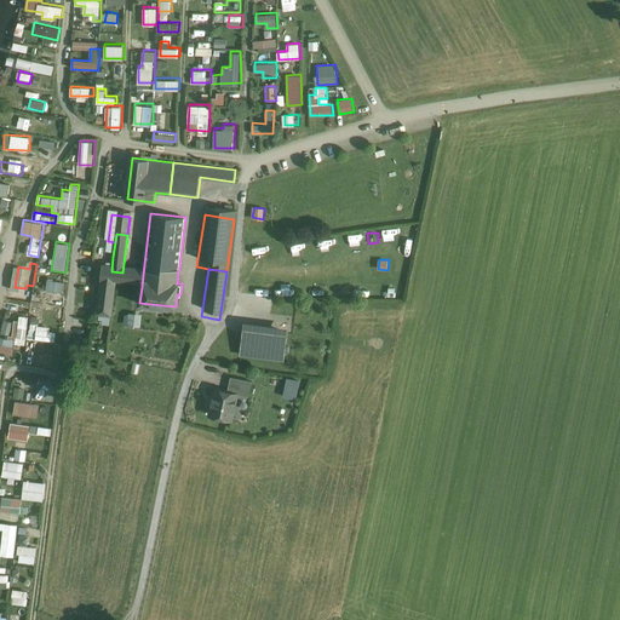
[(112,271),(102,270),(101,281),(115,283),(142,287),(143,275),(122,273),(112,271)]
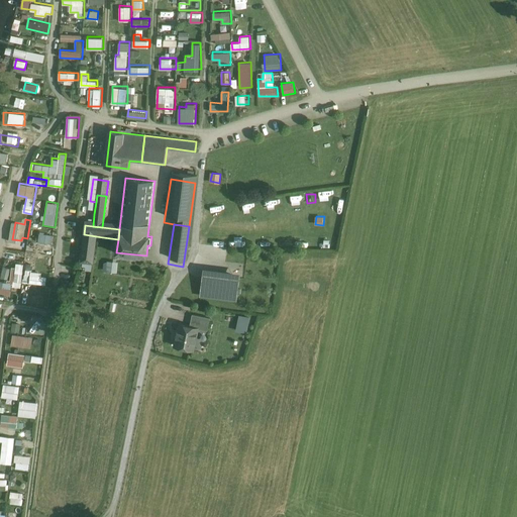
[(52,243),(54,235),(40,232),(38,240),(52,243)]
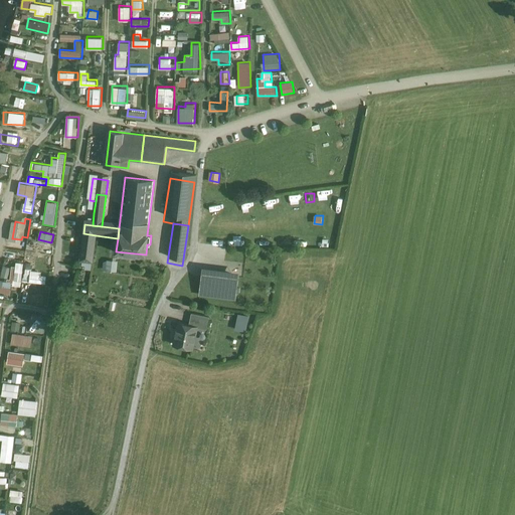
[(96,235),(83,233),(79,264),(91,266),(96,235)]
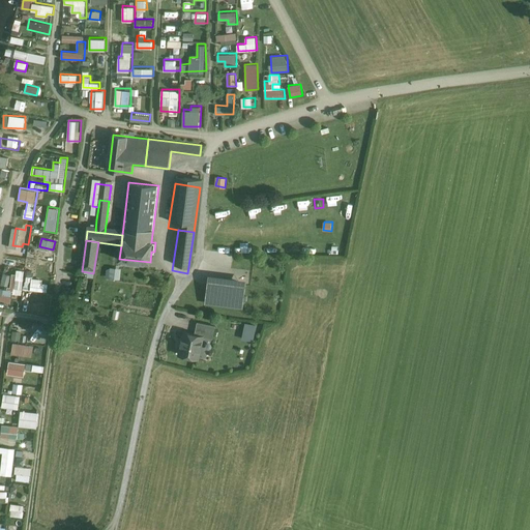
[(48,266),(49,251),(34,249),(33,265),(48,266)]
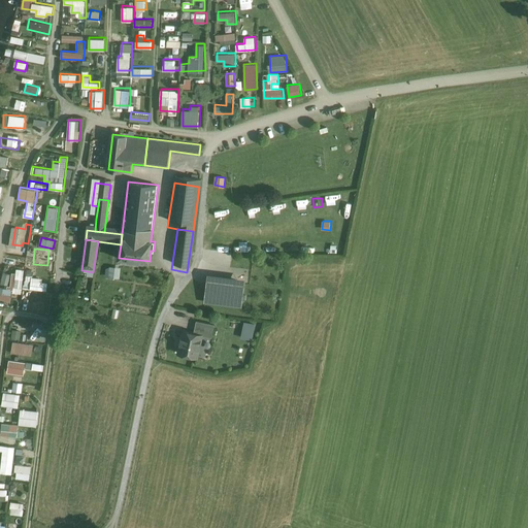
[(6,263),(25,267),(28,256),(8,252),(6,263)]
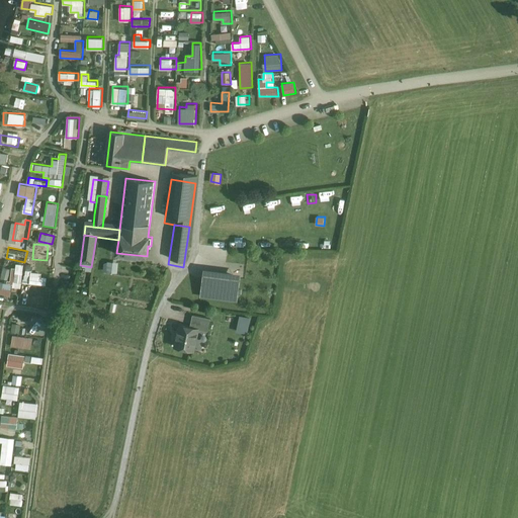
[(118,262),(107,261),(106,271),(117,272),(118,262)]
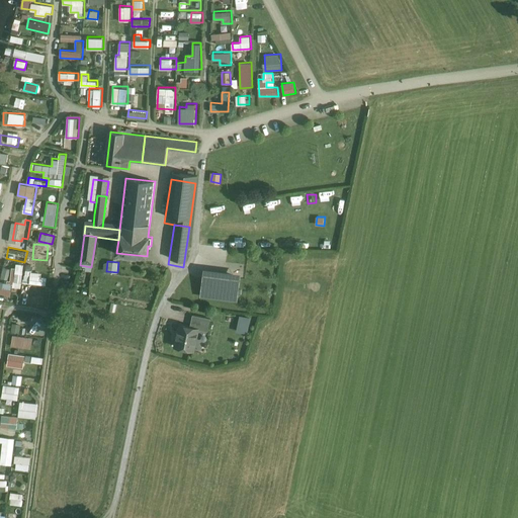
[(16,263),(16,268),(11,267),(10,287),(22,287),(23,264),(16,263)]
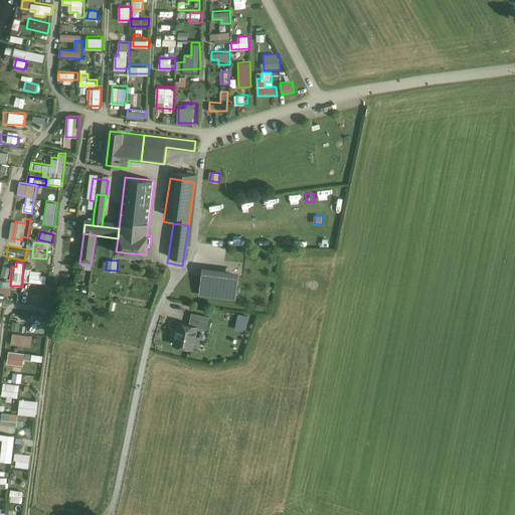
[(9,278),(10,267),(3,266),(2,278),(9,278)]
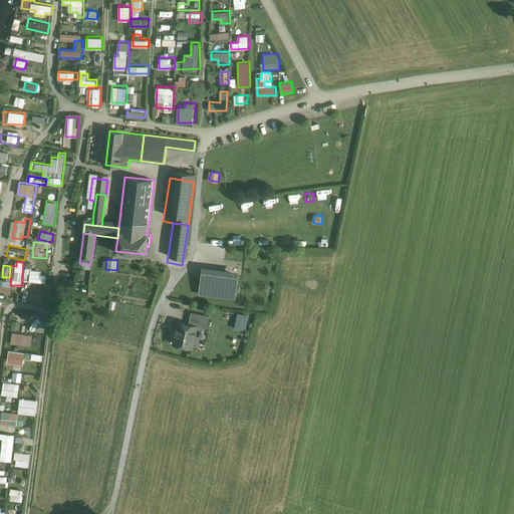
[(46,282),(47,271),(25,269),(24,280),(46,282)]
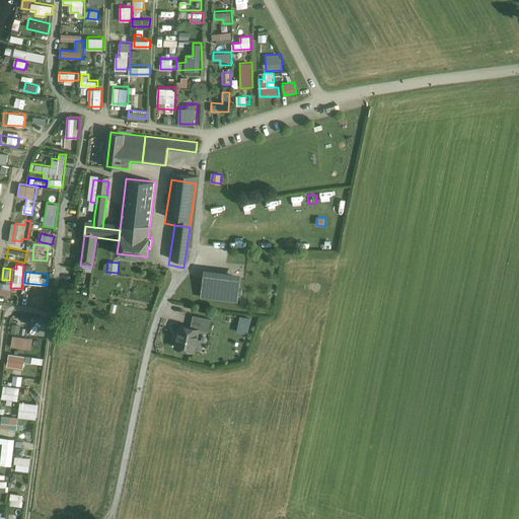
[(204,274),(201,293),(238,298),(241,279),(204,274)]
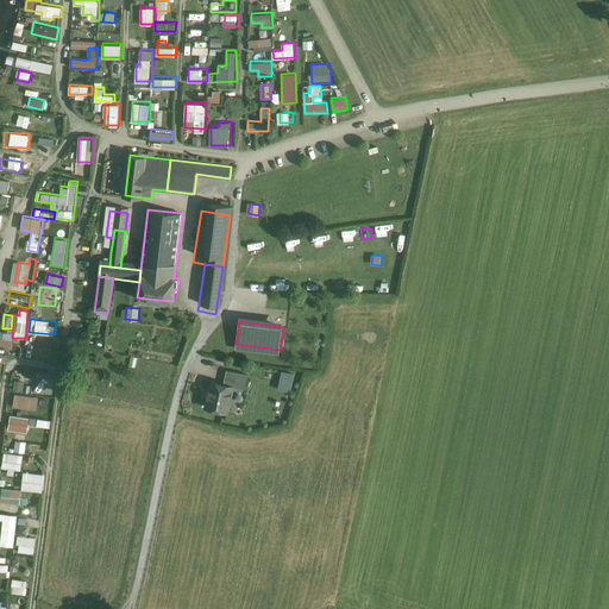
[(0,331),(0,345),(13,346),(13,332),(0,331)]
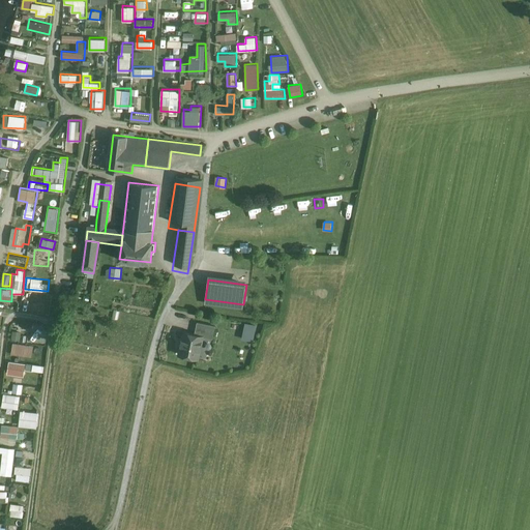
[(47,313),(48,306),(32,304),(31,311),(47,313)]
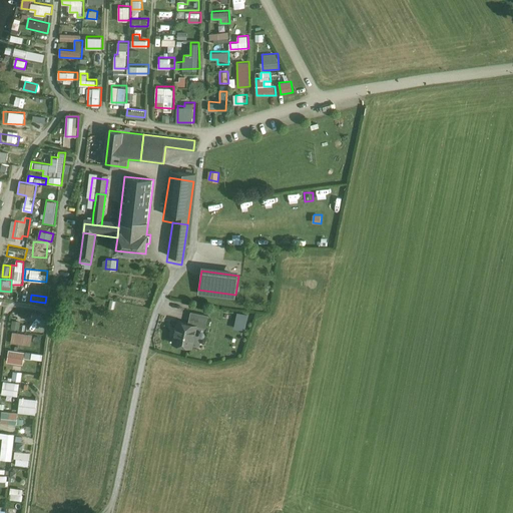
[(208,315),(191,312),(188,324),(196,325),(196,326),(206,328),(208,315)]
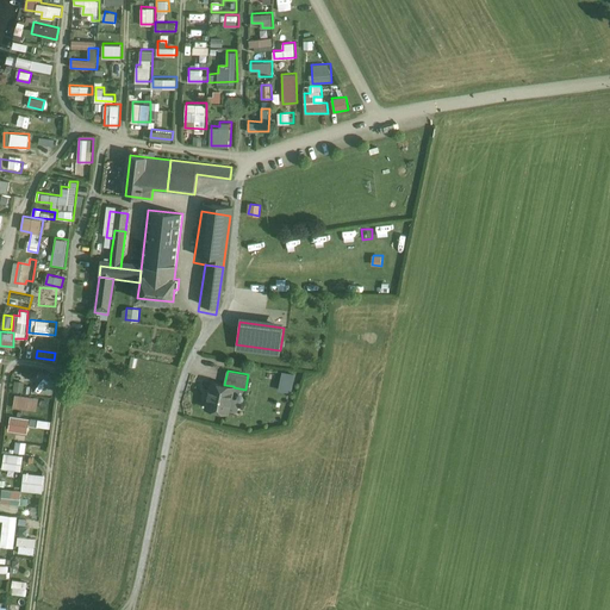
[(292,392),(296,373),(282,371),(279,390),(292,392)]
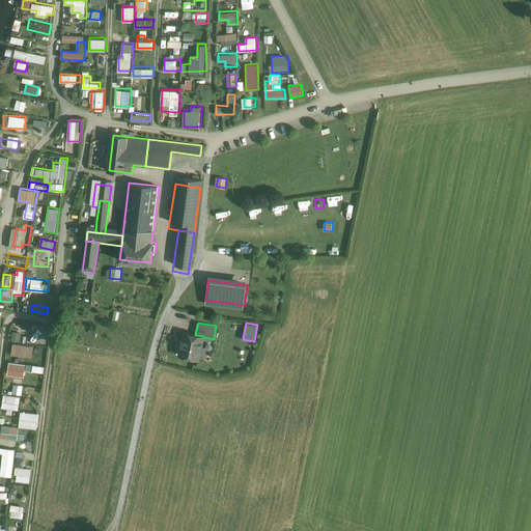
[(29,338),(43,339),(44,325),(31,324),(29,338)]
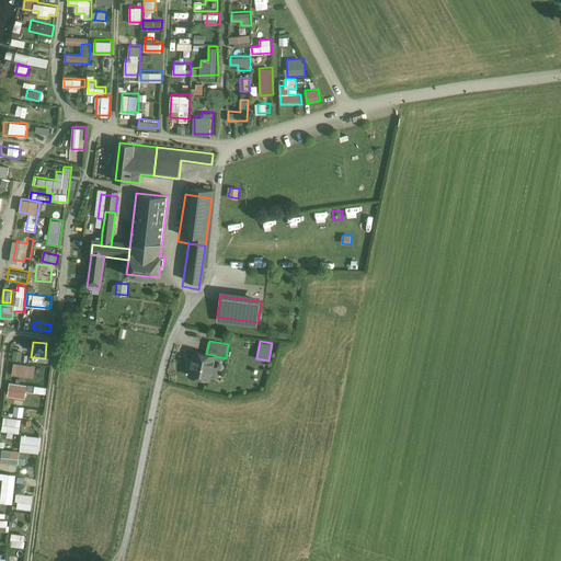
[(13,350),(12,359),(22,361),(23,351),(13,350)]
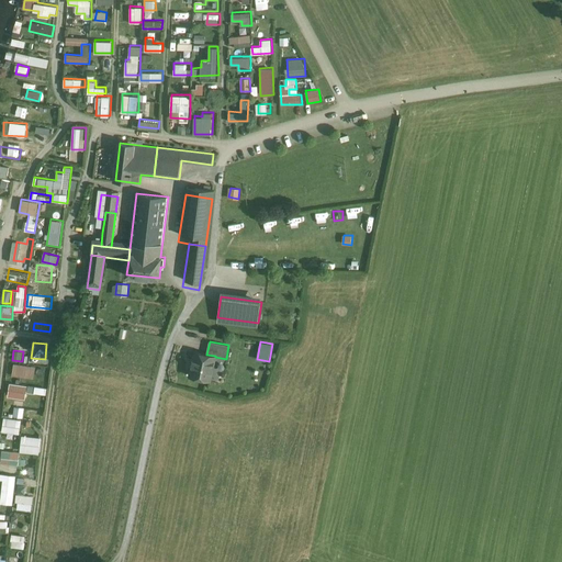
[(206,355),(195,352),(190,375),(210,380),(215,357),(215,356),(206,355)]
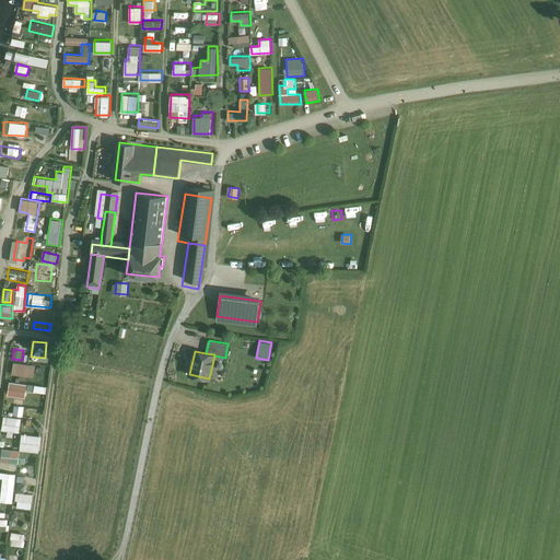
[(13,363),(13,375),(35,376),(35,363),(13,363)]
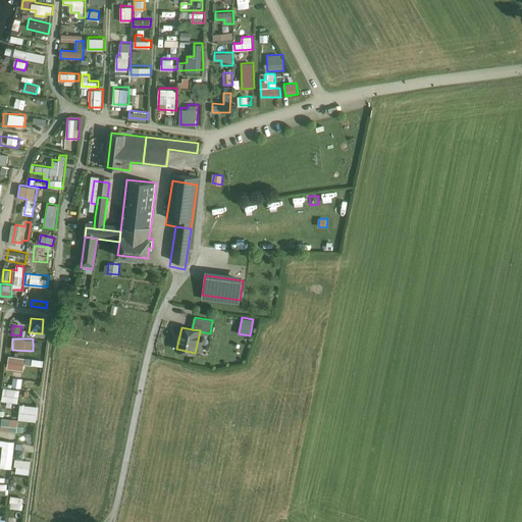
[(8,357),(8,369),(23,370),(24,364),(34,365),(35,358),(8,357)]
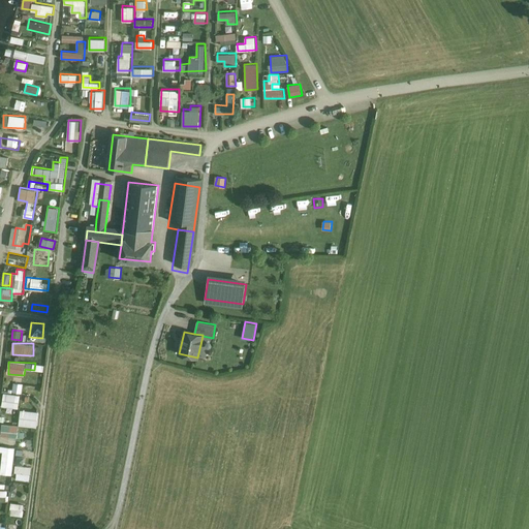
[(12,393),(22,394),(24,384),(14,382),(12,393)]
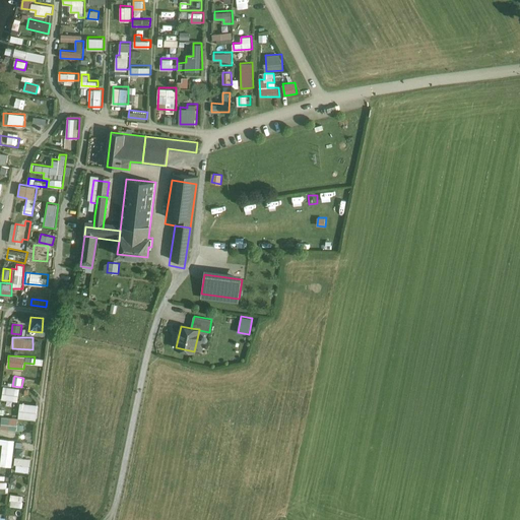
[(19,401),(20,388),(3,386),(2,400),(19,401)]
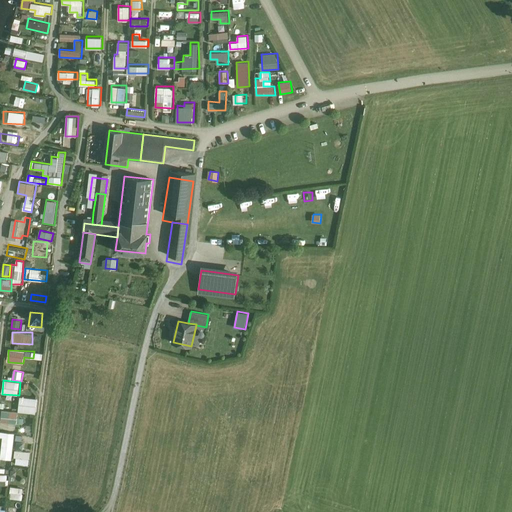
[(36,414),(38,399),(20,396),(18,411),(36,414)]
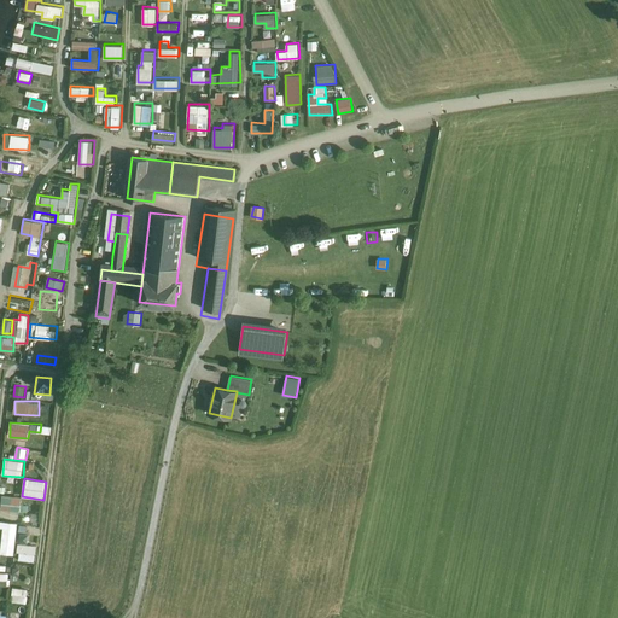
[(1,509),(22,509),(22,496),(1,496),(1,509)]
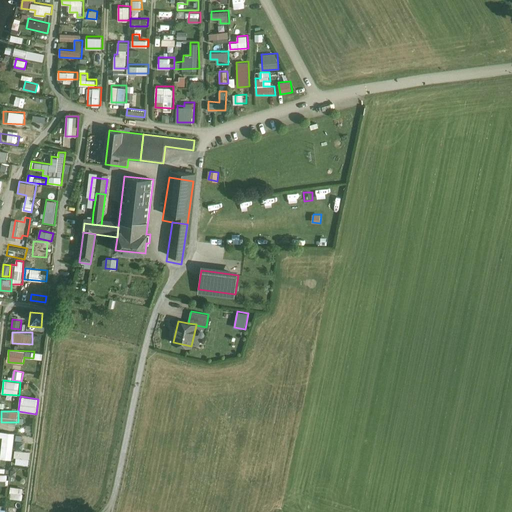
[(1,459),(13,459),(14,432),(0,431),(0,436),(1,437),(1,459)]
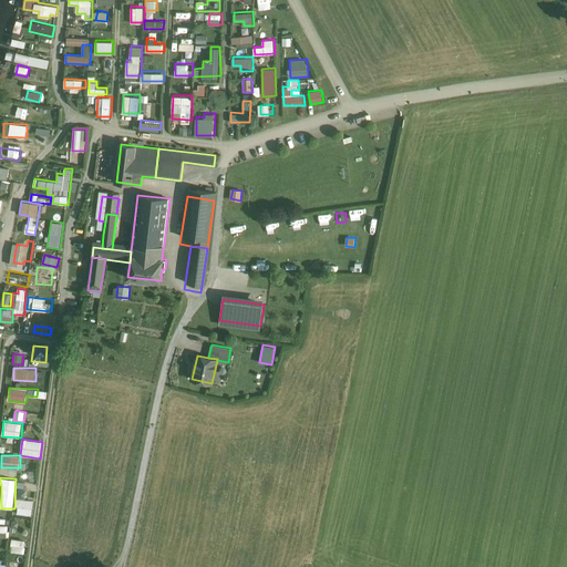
[(19,496),(17,513),(32,515),(34,498),(19,496)]
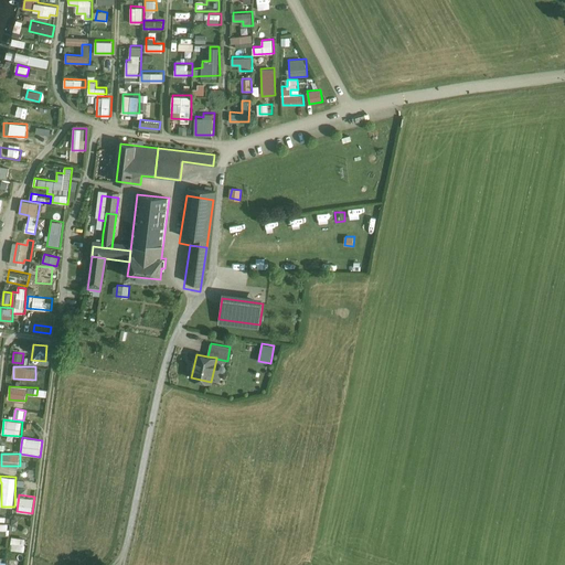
[(11,537),(11,551),(25,551),(25,537),(11,537)]
